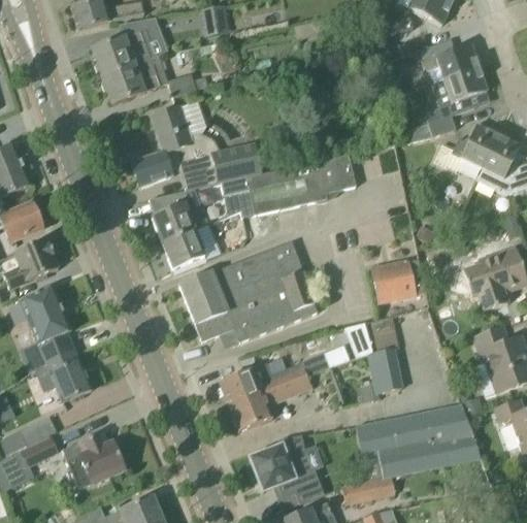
[(105,6),(103,0),(87,0),(87,1),(71,5),(77,29),(109,20),(143,13),(141,0),(105,6)]
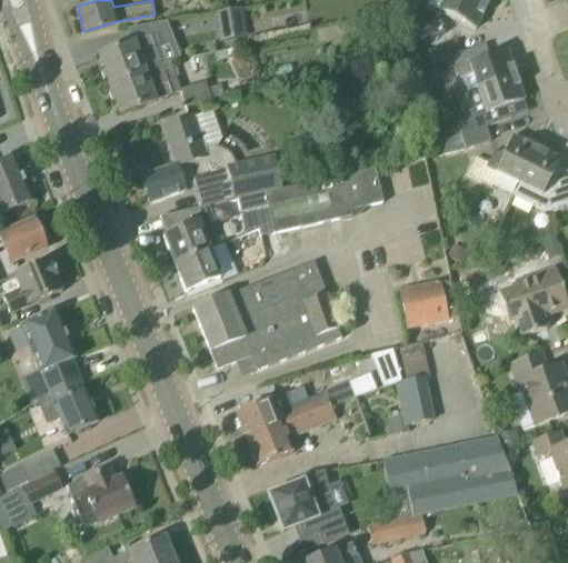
[(444,0),(441,7),(440,8),(476,26),(488,1),(486,0),(444,0)]
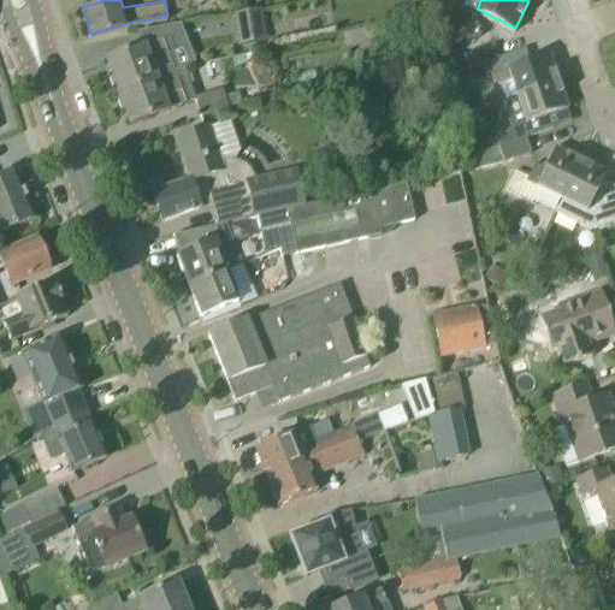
[(281,1),(235,10),(240,42),(267,36),(267,31),(285,28),(281,1)]
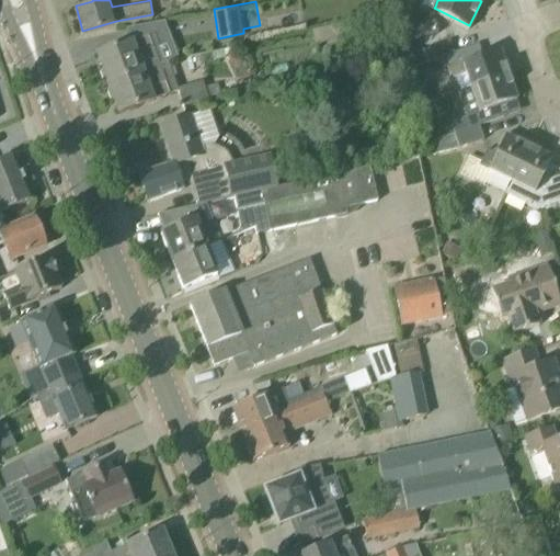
[(106,75),(109,80),(159,61),(153,44),(158,43),(155,31),(133,38),(98,50),(103,66),(101,67),(103,75),(106,75)]
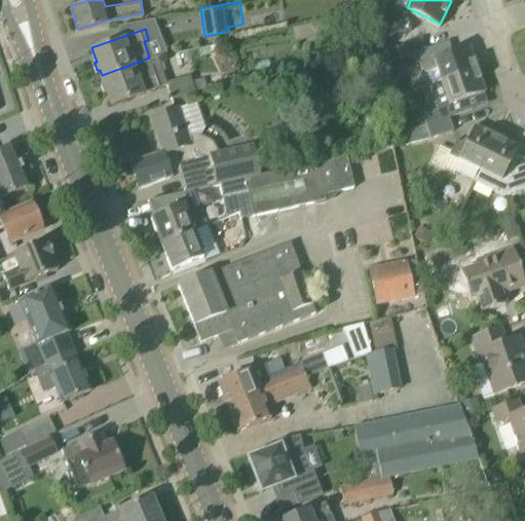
[(417,49),(426,46),(422,34),(388,46),(390,59),(417,49)]
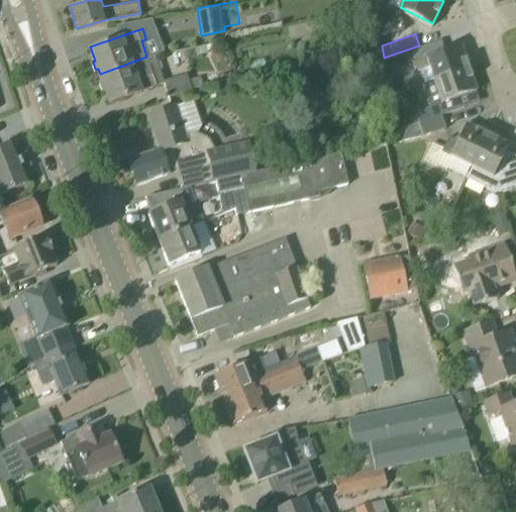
[(430,64),(434,77),(469,65),(461,42),(442,48),(439,37),(419,45),(410,48),(415,65),(420,68),(430,64)]
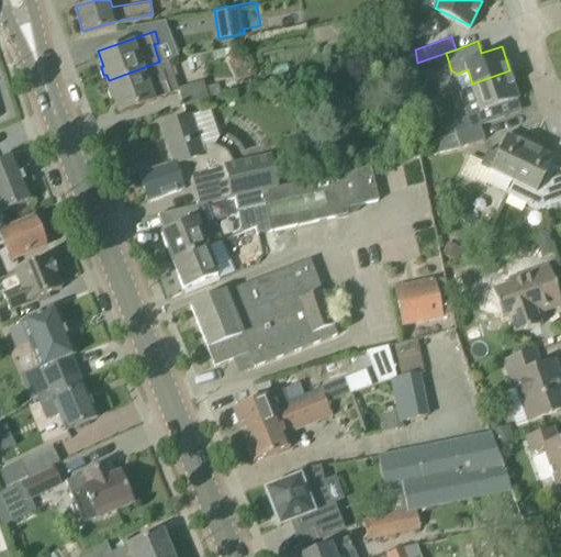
[(159,62),(109,80),(110,86),(109,87),(111,95),(114,95),(120,110),(170,90),(159,62)]
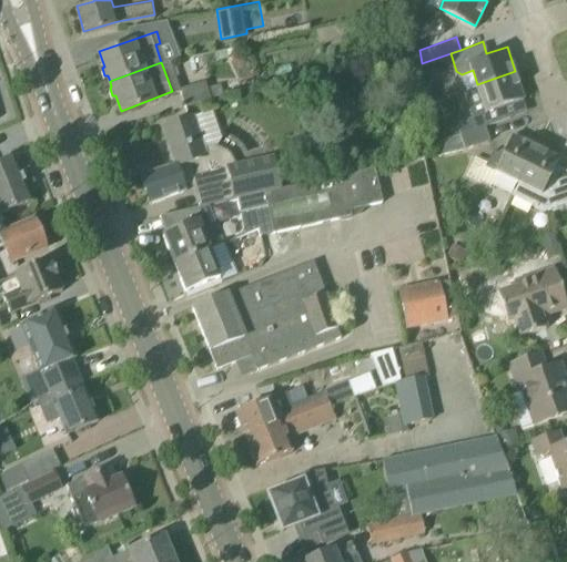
[(471,113),(475,126),(486,122),(510,114),(510,113),(507,114),(504,103),(524,96),(515,71),(477,84),(464,89),(473,113),(471,113)]
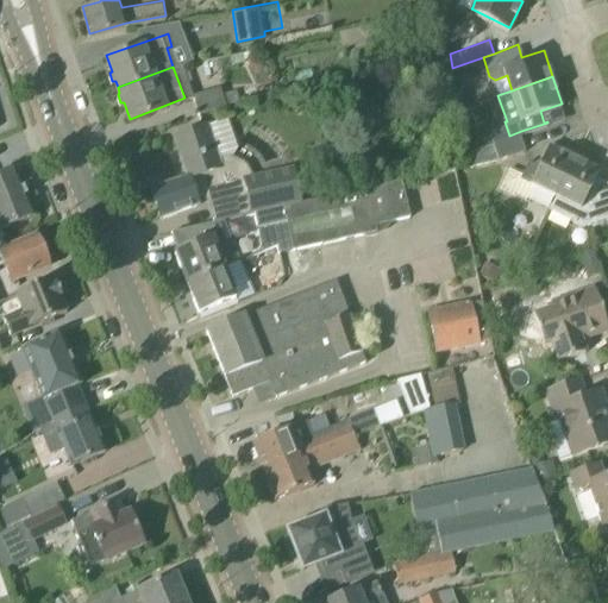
[(199,111),(226,102),(220,85),(193,92),(199,111)]
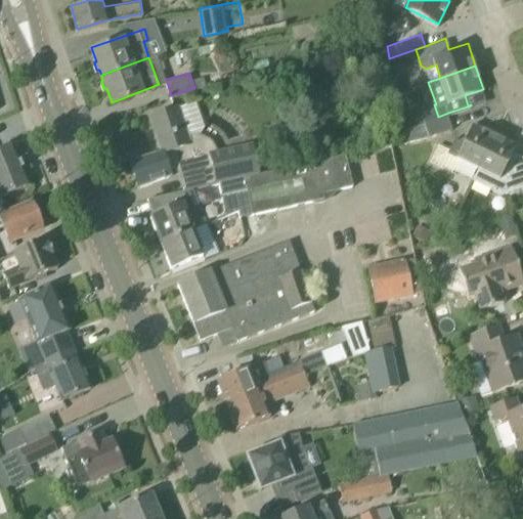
[(219,180),(245,175),(260,171),(253,140),(219,147),(216,143),(214,140),(211,137),(210,136),(206,133),(202,132),(201,131),(198,131),(191,131),(187,131),(179,104),(150,115),(162,149),(131,161),(138,184),(171,173),(167,162),(179,159),(181,164),(177,165),(185,187),(219,180)]
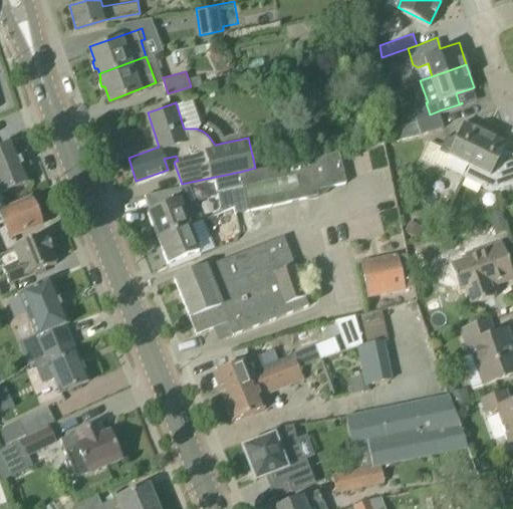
[(398,137),(422,132),(444,124),(440,110),(430,114),(416,119),(396,125),(398,137)]
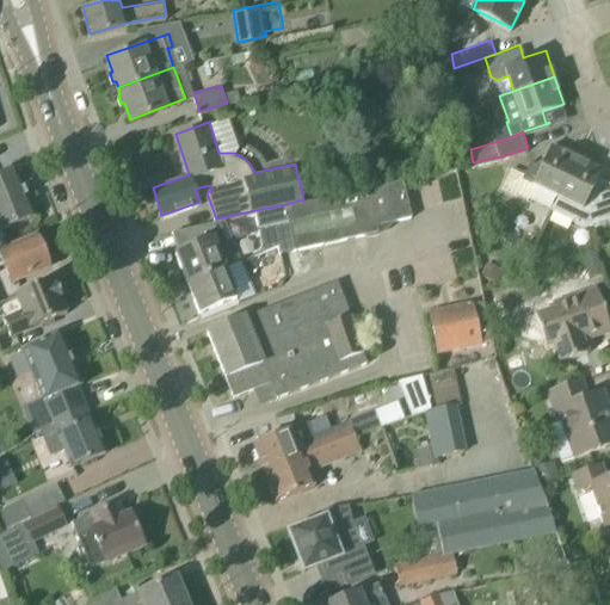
[(535,183),(559,193),(578,152),(567,147),(566,149),(552,142),(541,164),(530,159),(524,172),(511,166),(503,184),(528,197),(535,183)]
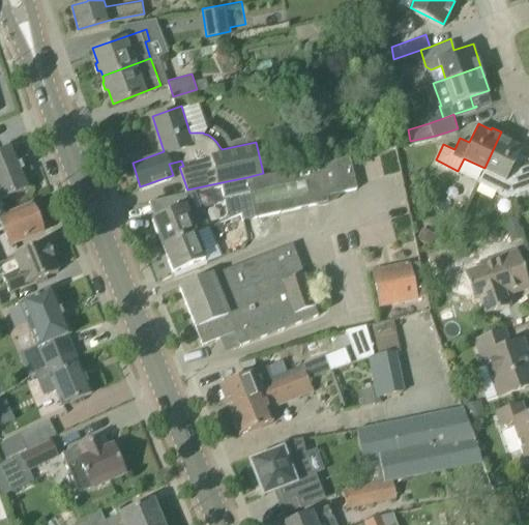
[(528,158),(518,153),(522,145),(509,139),(510,137),(501,132),(485,168),(478,180),(508,194),(528,185),(528,158)]
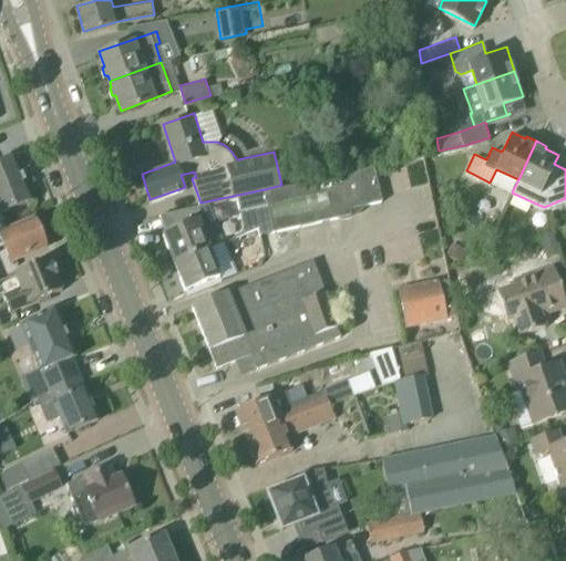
[(0,211),(33,197),(14,153),(0,158),(0,211)]
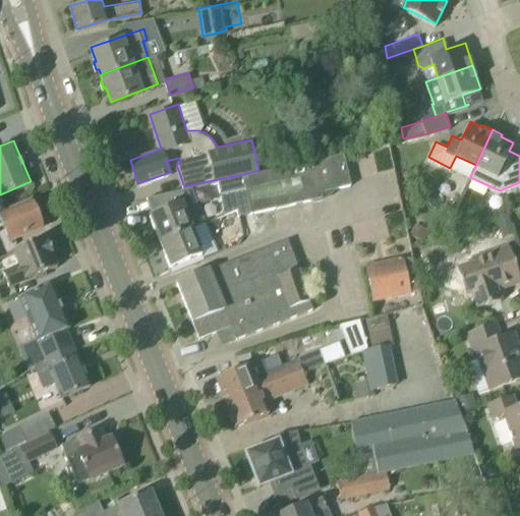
[(373,150),(350,158),(355,175),(380,168),(373,150)]
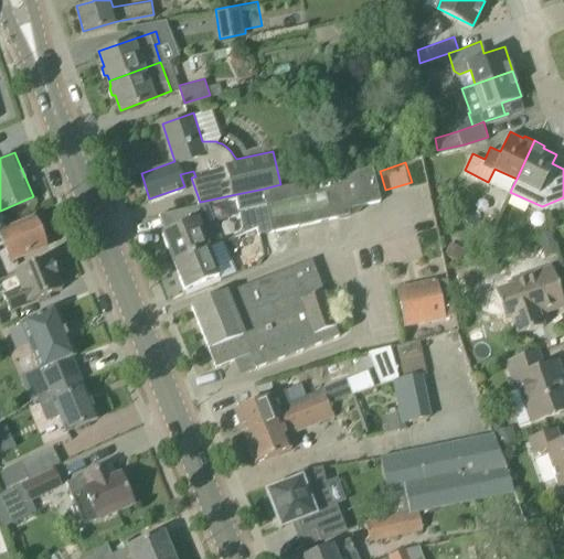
[(264,189),(266,202),(273,228),(350,211),(349,205),(381,197),(373,164),(341,171),(280,184),(264,189)]
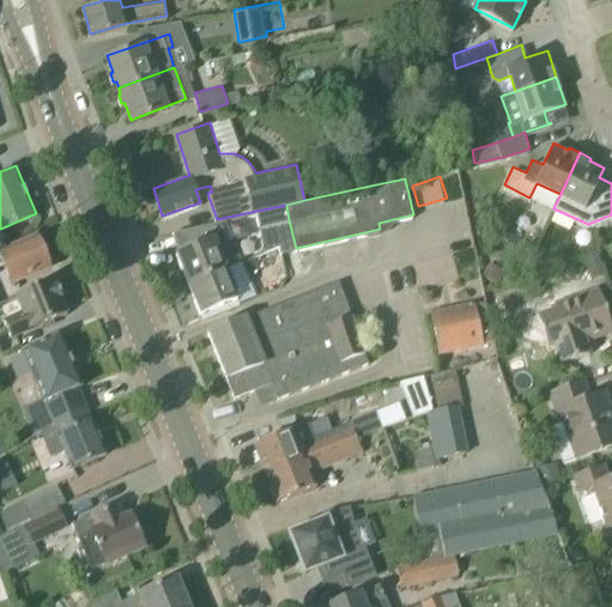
[(279,242),(274,223),(289,219),(286,205),(256,211),(260,226),(265,249),(279,242)]
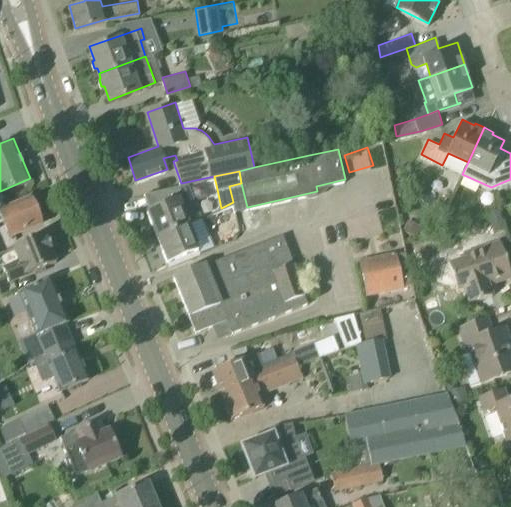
[(247,207),(241,183),(229,186),(233,202),(235,210),(247,207)]
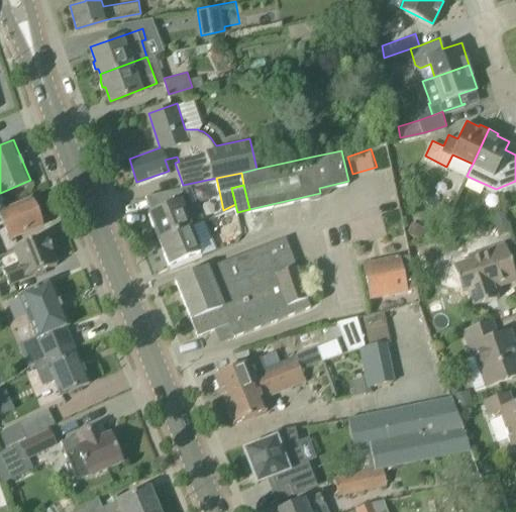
[(0,221),(4,220),(9,235),(41,222),(40,219),(42,217),(39,210),(36,209),(31,197),(4,208),(1,200),(0,200),(0,221)]
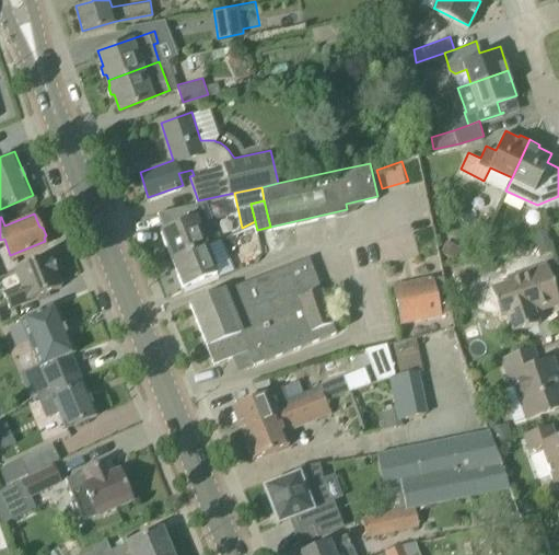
[(161,229),(172,256),(208,242),(196,215),(161,229)]
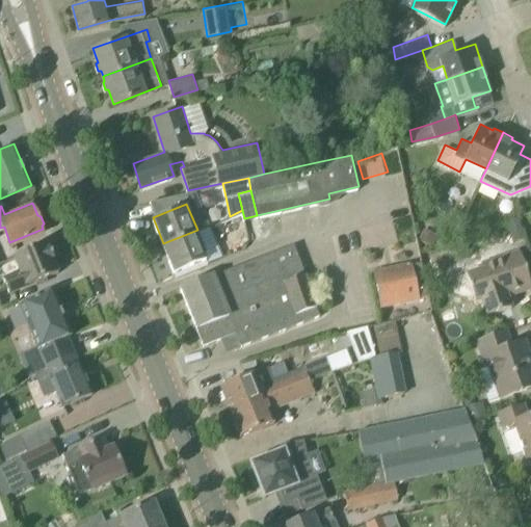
[(197,230),(163,243),(174,269),(208,256),(197,230)]
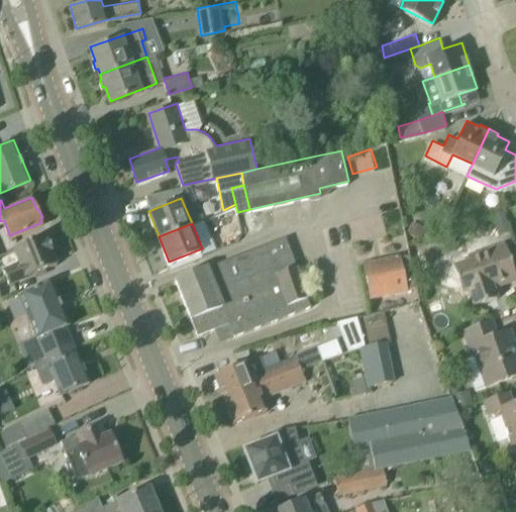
[(47,238),(44,233),(14,246),(20,262),(3,269),(8,282),(57,262),(52,249),(53,249),(48,237),(47,238)]
